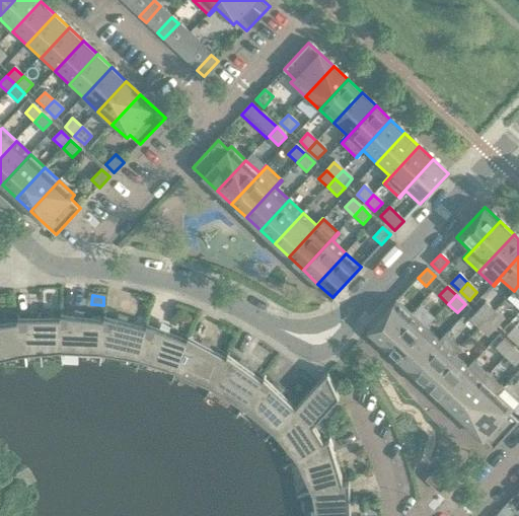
[(368,332),(383,346),(412,315),(396,301),(368,332)]
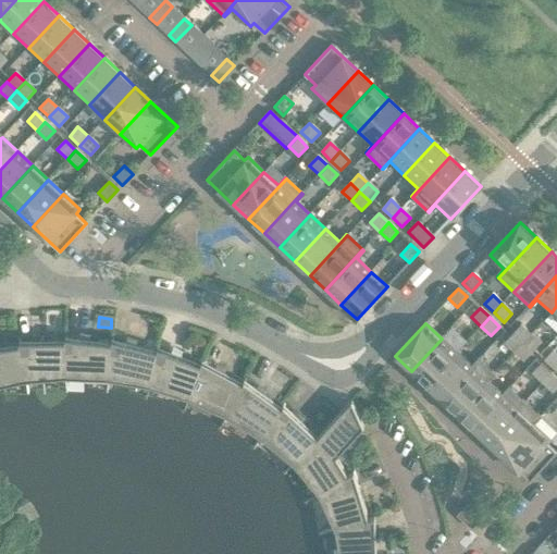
[(521,325),(512,334),(522,344),(531,334),(521,325)]
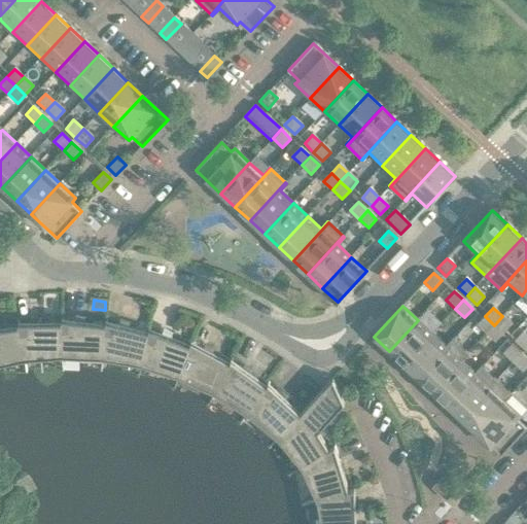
[(477,324),(486,334),(494,325),(485,316),(477,324)]
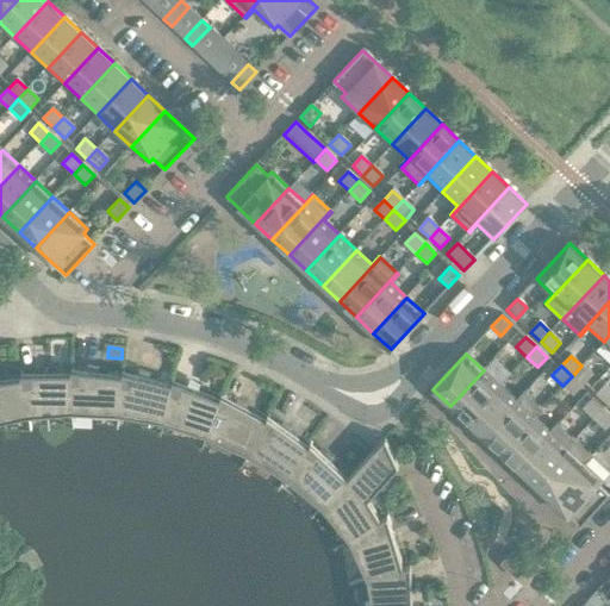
[(582,366),(572,376),(583,386),(591,376),(582,366)]
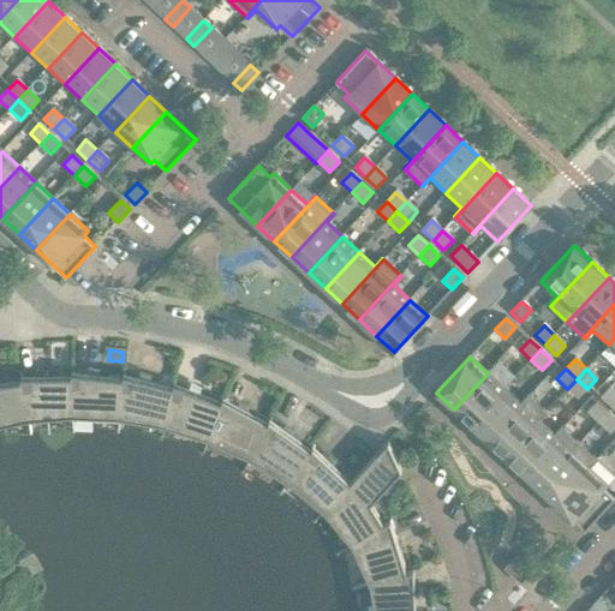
[(28,419),(73,414),(73,373),(72,373),(72,376),(22,377),(28,419)]
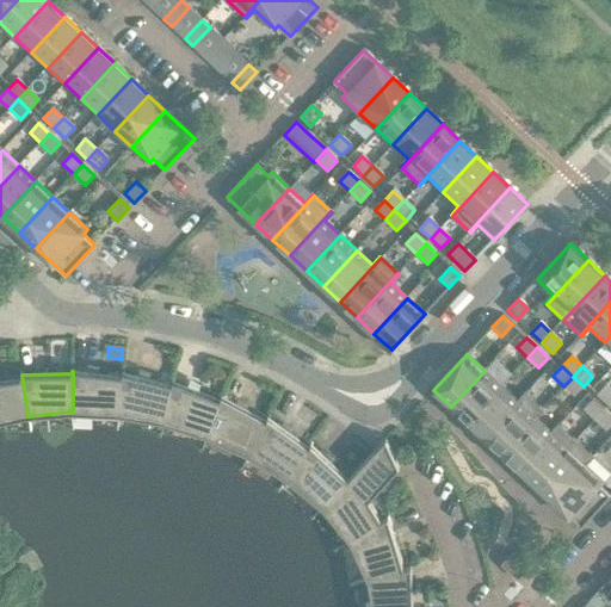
[(73,412),(119,414),(123,373),(122,372),(122,376),(73,371),(73,412)]
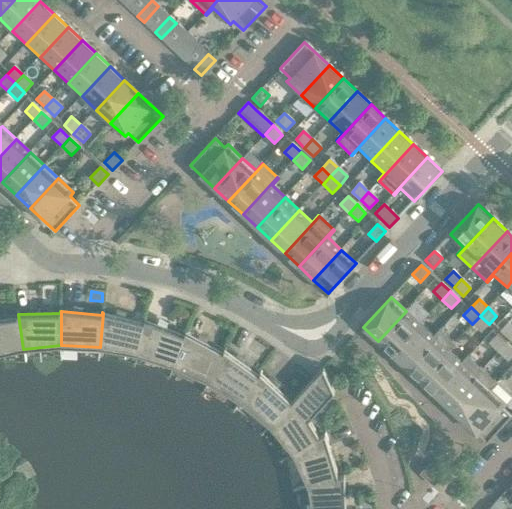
[(378,341),(392,354),(420,324),(406,311),(378,341)]
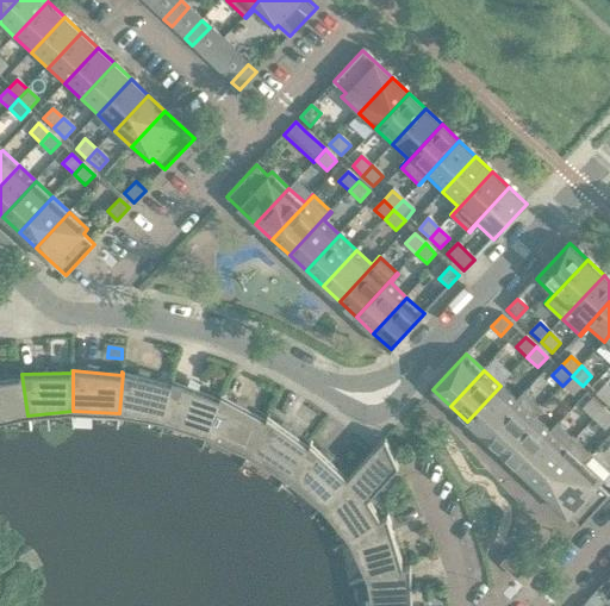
[(119,413),(163,422),(173,381),(172,381),(172,383),(123,373),(119,413)]
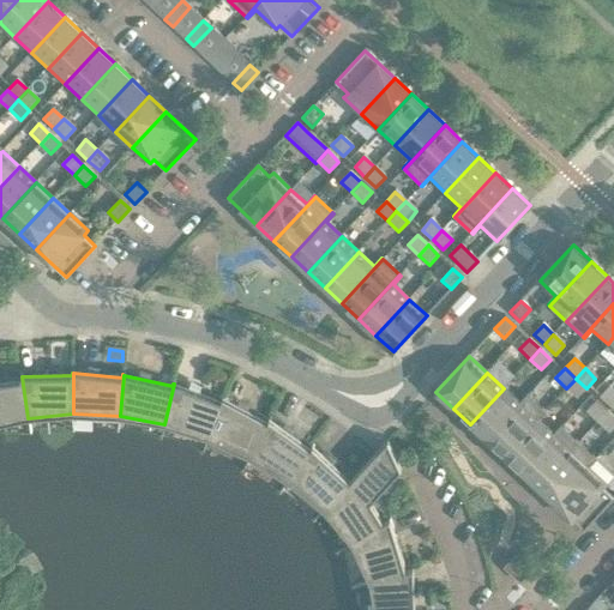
[(0,423),(28,418),(22,376),(20,376),(22,380),(0,382),(0,423)]
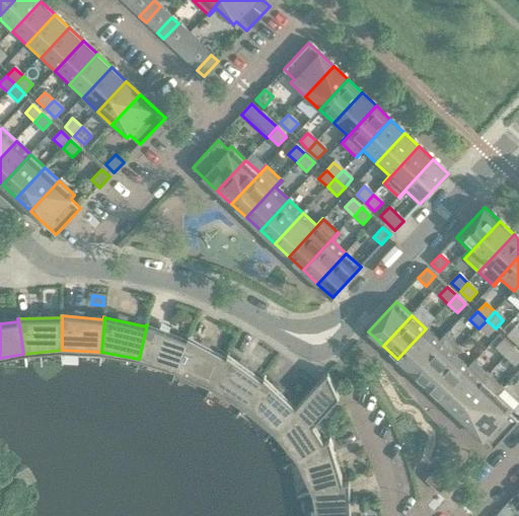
[(487,320),(478,328),(488,337),(496,328),(487,320)]
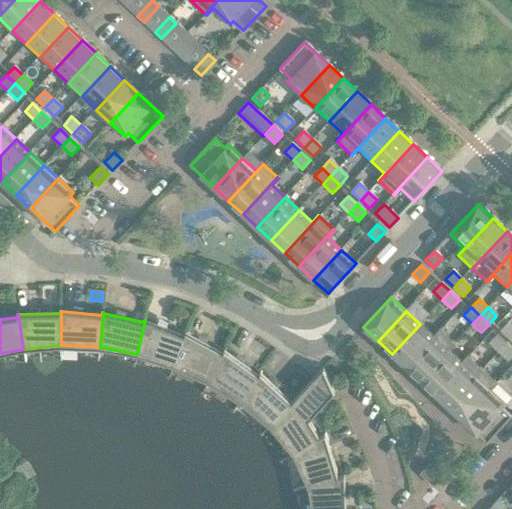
[(137,354),(174,365),(186,333),(185,332),(184,335),(145,320),(137,354)]
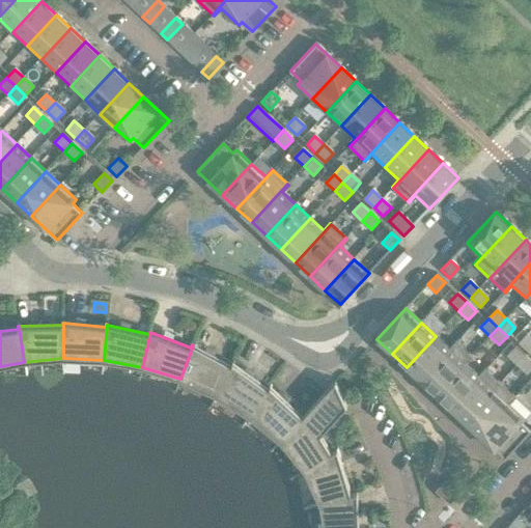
[(519,343),(529,353),(530,350),(530,338),(527,335),(519,343)]
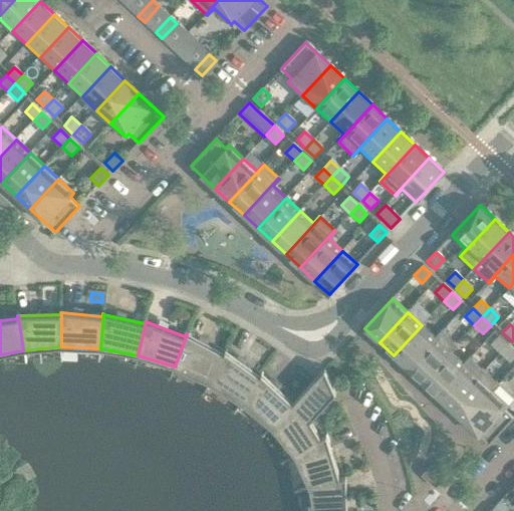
[(394,355),(408,368),(442,331),(441,330),(435,337),(422,325),(394,355)]
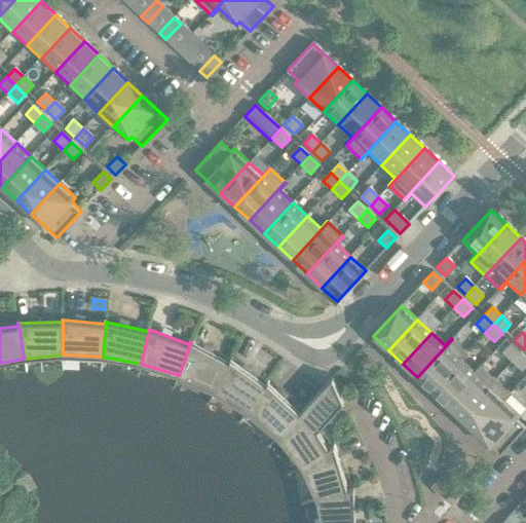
[(417,377),(431,390),(467,352),(452,339),(417,377)]
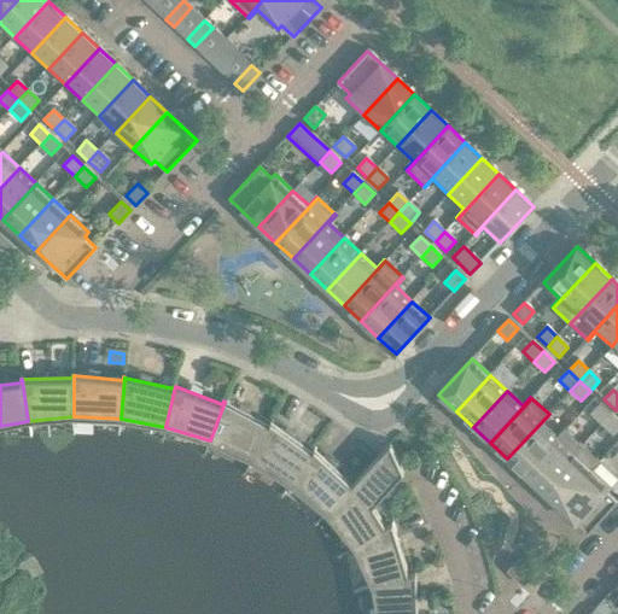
[(210,440),(251,460),(272,422),(270,422),(269,425),(225,402),(210,440)]
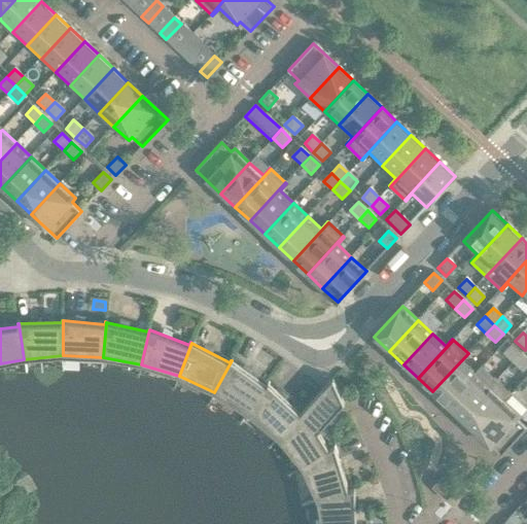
[(503,353),(513,362),(521,354),(511,345),(503,353)]
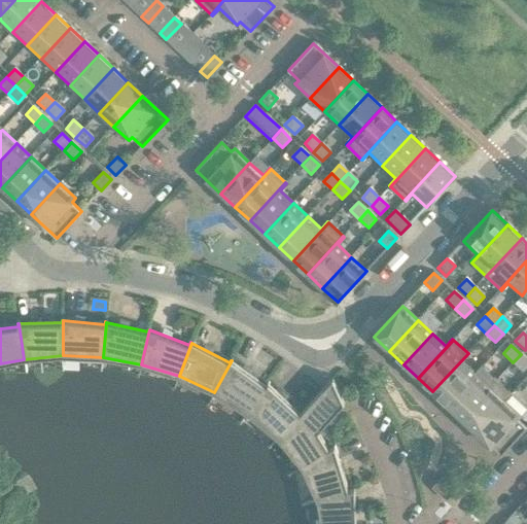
[(432,391),(447,405),(483,367),(481,365),(475,373),(462,361),(468,354),(468,353),(432,391)]
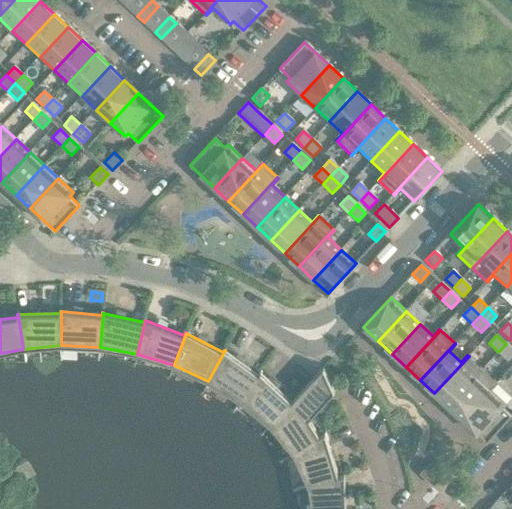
[(511,349),(506,344),(498,352),(508,361),(511,356),(511,349)]
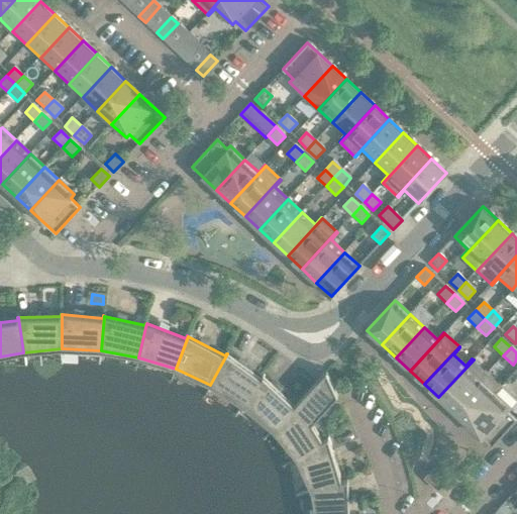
[(210,385),(243,405),(264,377),(263,376),(262,379),(227,353),(210,385)]
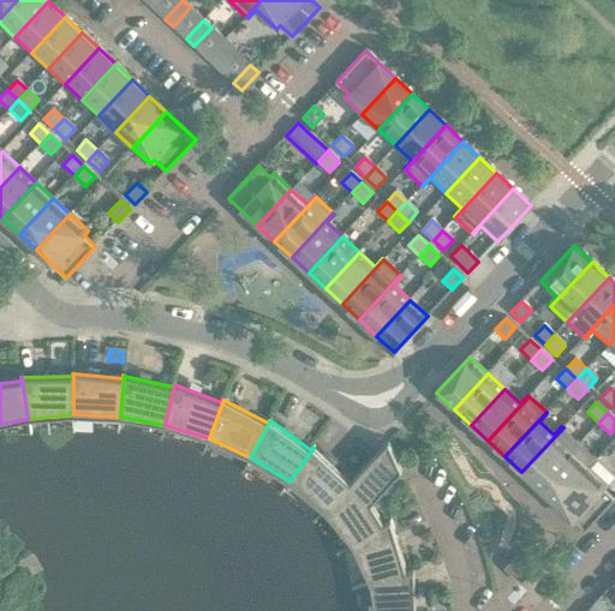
[(521,472),(538,487),(580,443),(563,427),(521,472)]
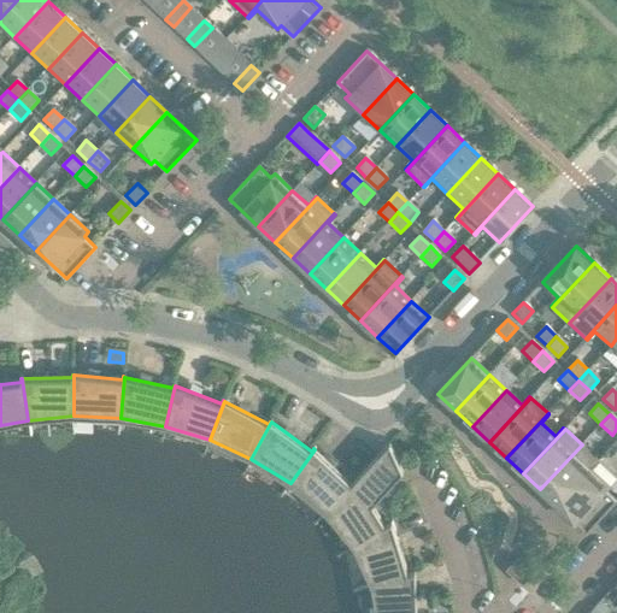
[(325,513),(353,547),(393,523),(392,522),(386,525),(372,505),(403,471),(389,442),(352,483),(352,484),(325,513)]
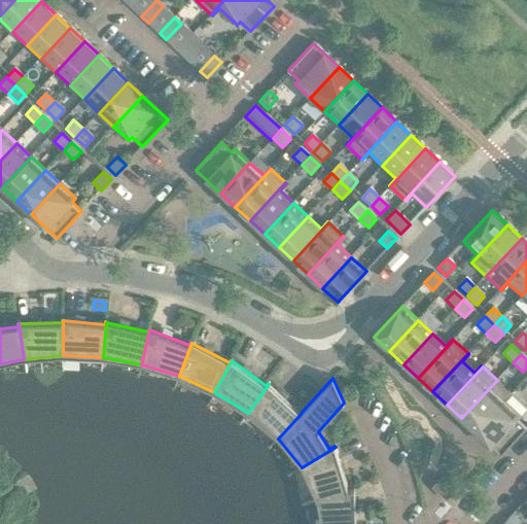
[(461,418),(476,431),(512,393),(497,380),(461,418)]
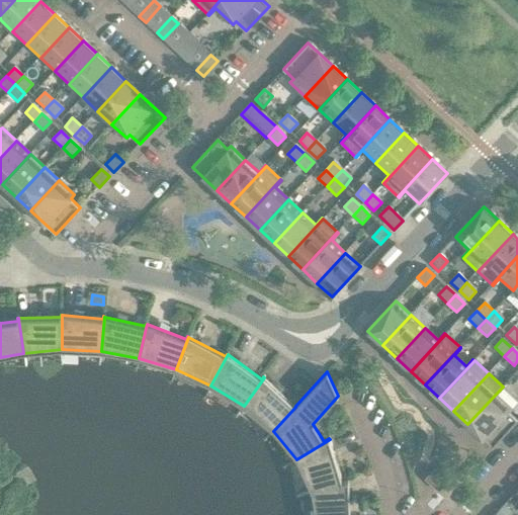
[(244,406),(273,431),(295,407),(295,406),(264,377),(244,406)]
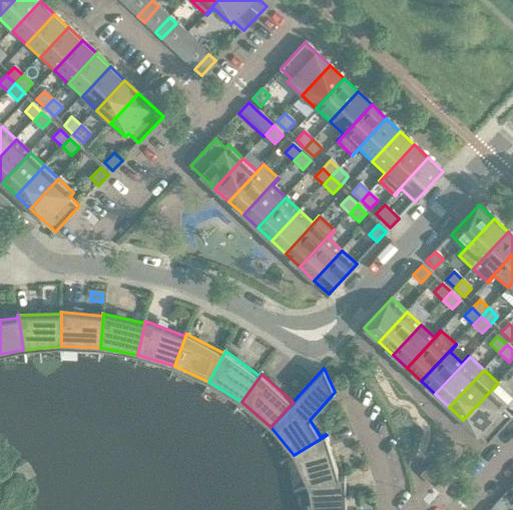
[(498,383),(463,420),(488,443),(512,417),(503,407),(512,397),(498,383)]
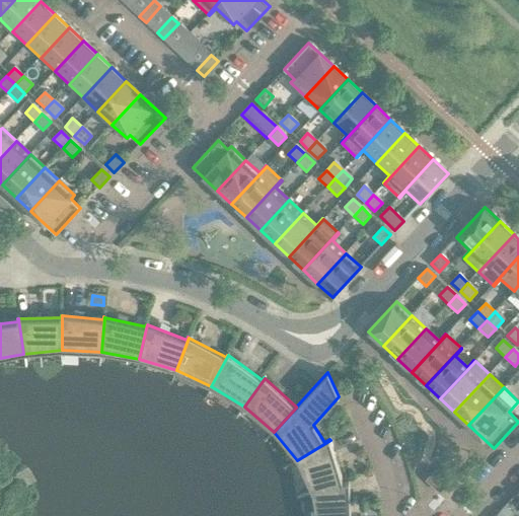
[(297,460),(312,494),(350,483),(349,481),(343,483),(330,440),(297,460)]
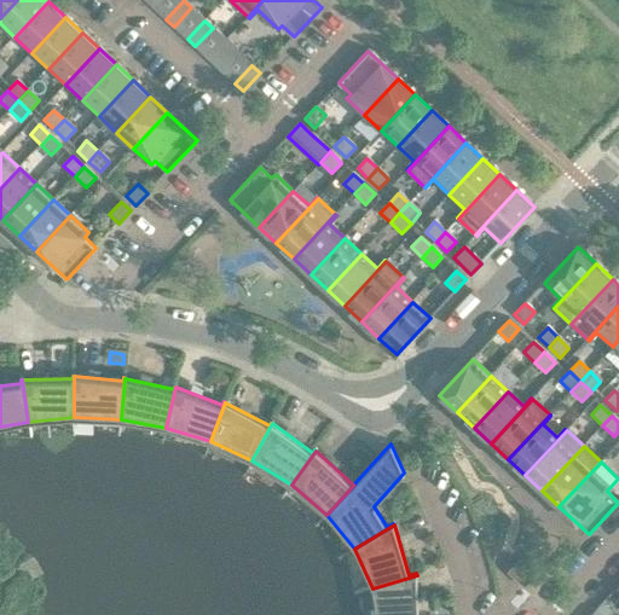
[(510,573),(522,584),(531,574),(519,563),(510,573)]
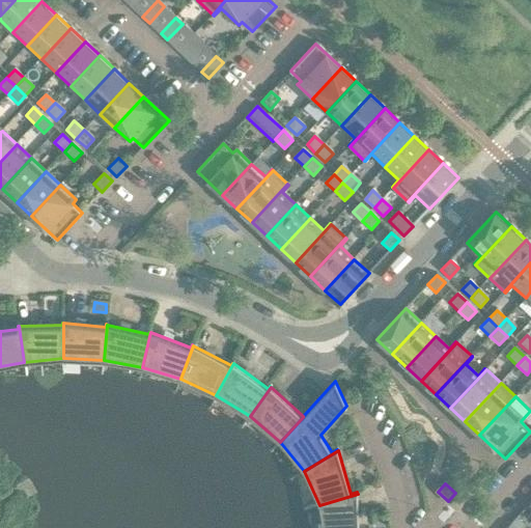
[(319,505),(324,527),(358,527),(358,494),(319,505)]
